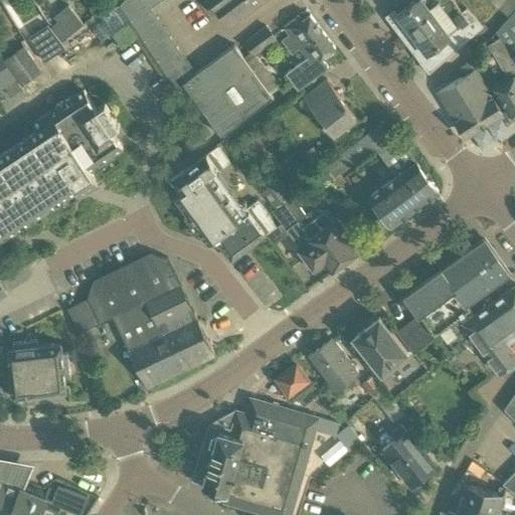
[(123,0),(120,5),(137,31),(157,18),(151,8),(145,0),(123,0)]
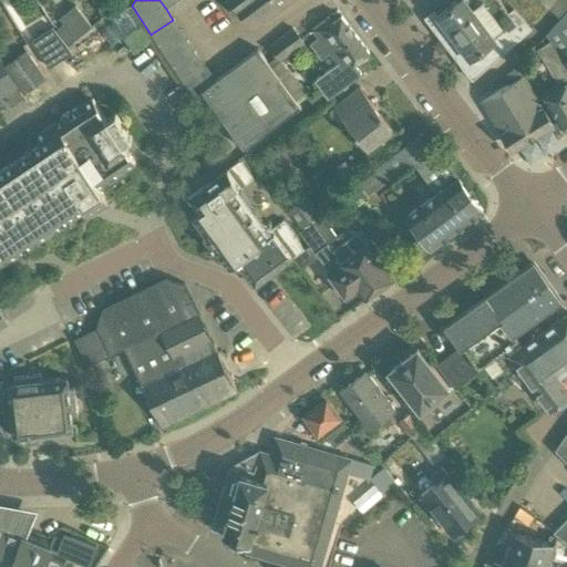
[(177,2),(175,0),(160,0),(166,9),(177,2)]
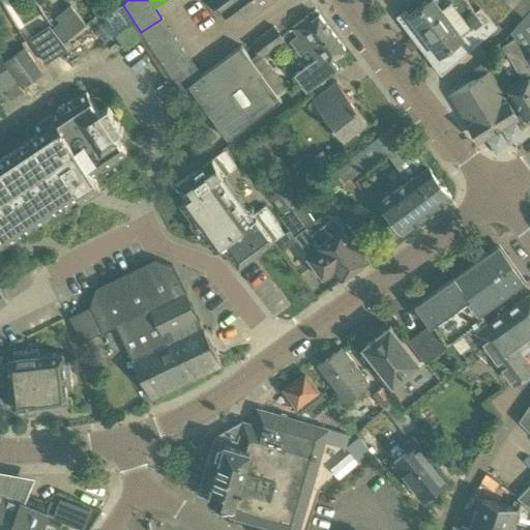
[(267,0),(227,0),(223,3),(237,23),(267,0)]
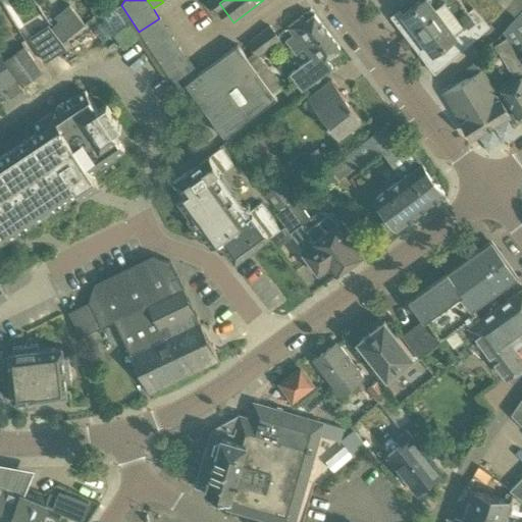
[(459,0),(420,0),(410,8),(410,7),(402,14),(432,53),(455,36),(465,48),(489,27),(479,14),(473,19),(459,0)]
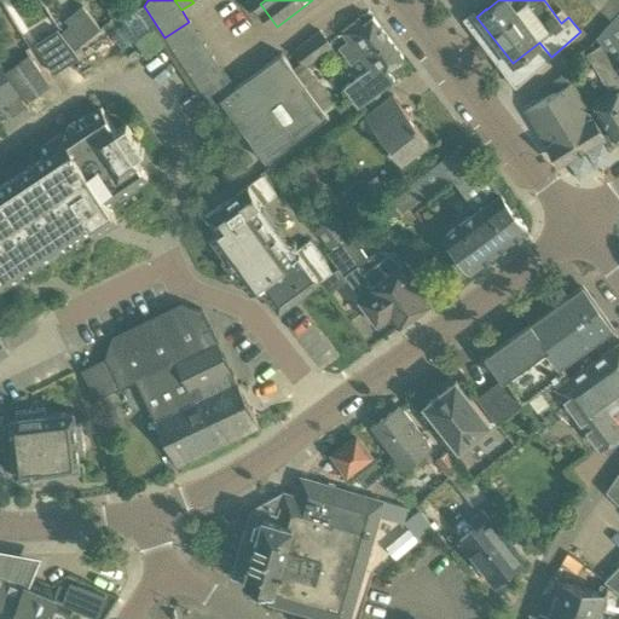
[(618,11),(618,0),(607,0),(600,10),(611,21),(618,11)]
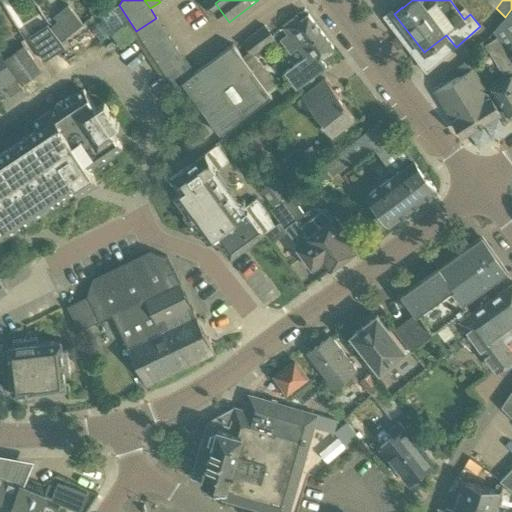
[(57,19),(48,26),(61,41),(70,34),(83,24),(68,5),(54,16),(57,19)]
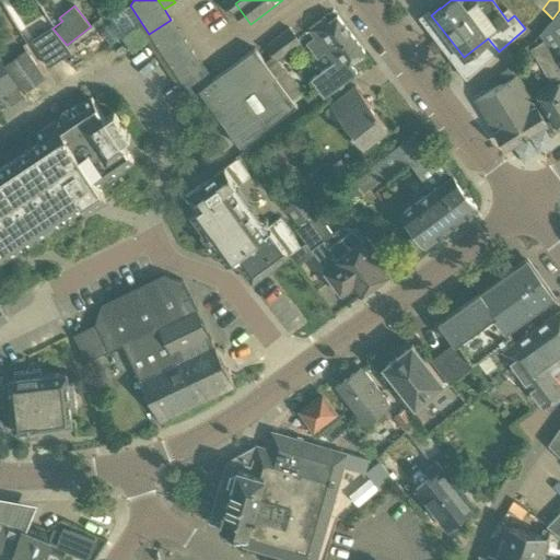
[(559,10),(552,19),(539,35),(543,41),(559,67),(559,10)]
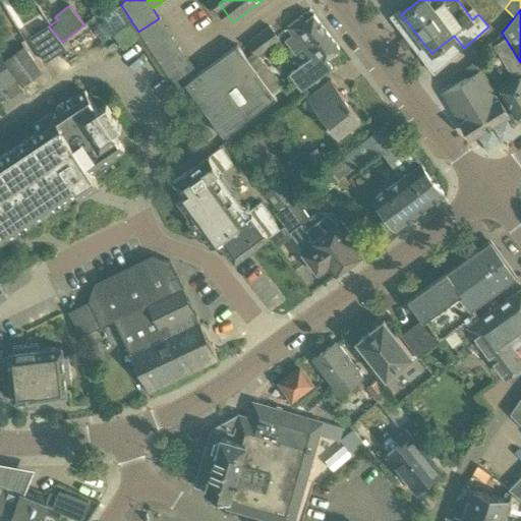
[(295,54),(303,48),(310,58),(289,74),(301,91),(332,67),(325,59),(339,48),(313,14),(305,20),(302,16),(287,27),(293,35),(285,41),(295,54)]
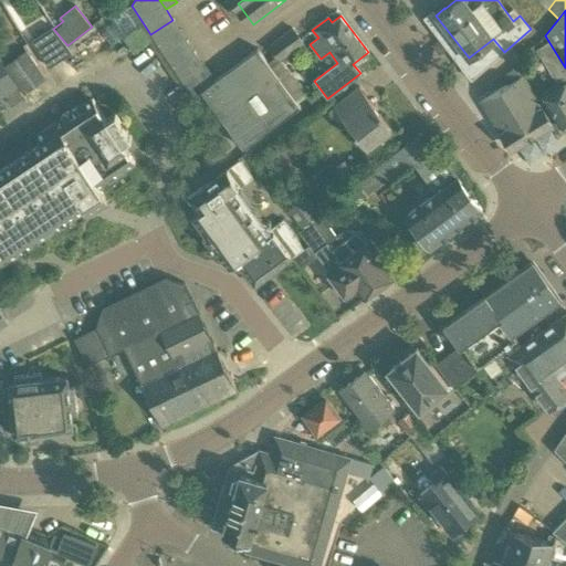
[(180,31),(173,20),(150,34),(157,45),(180,31)]
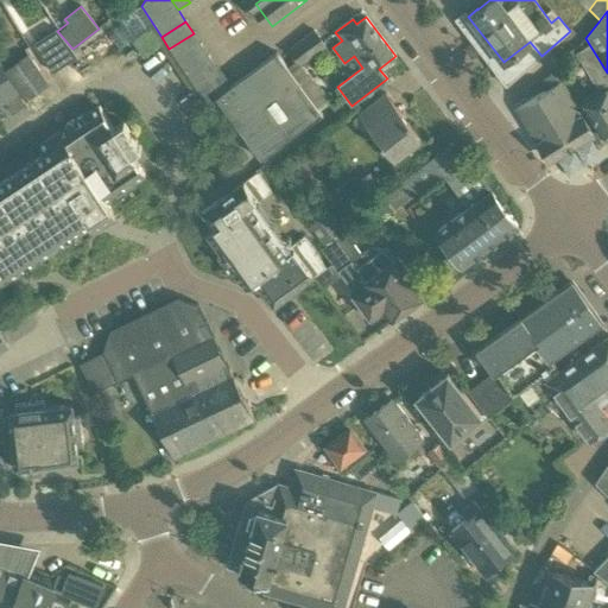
[(298,64),(301,64),(327,45),(312,27),(286,46),(298,64)]
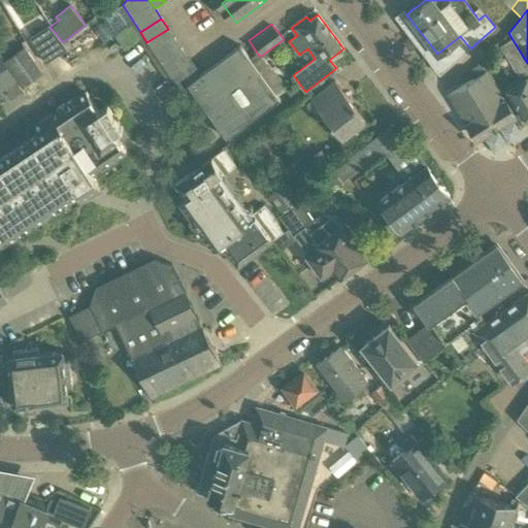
[(63,42),(50,27),(48,25),(30,37),(32,41),(34,43),(45,63),(66,48),(63,42)]
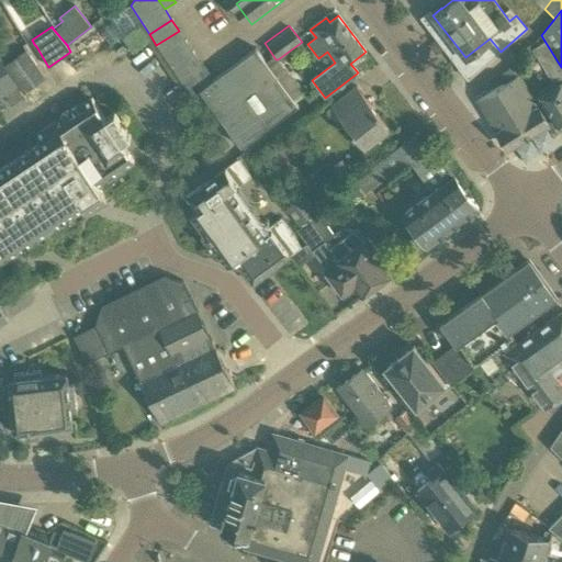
[(186,42),(179,31),(156,45),(164,56),(186,42)]
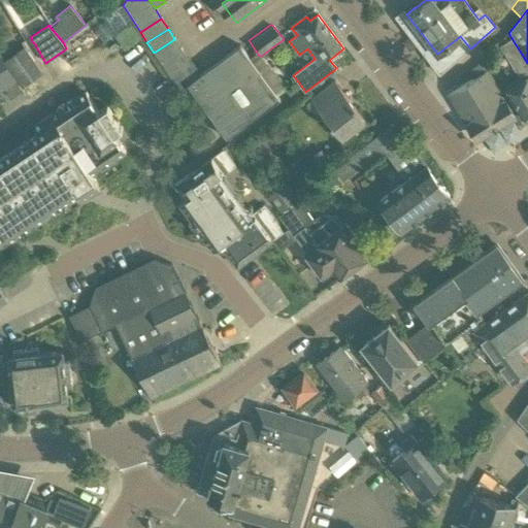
[(527,63),(512,38),(499,45),(521,79),(504,90),(524,120),(527,118),(527,63)]
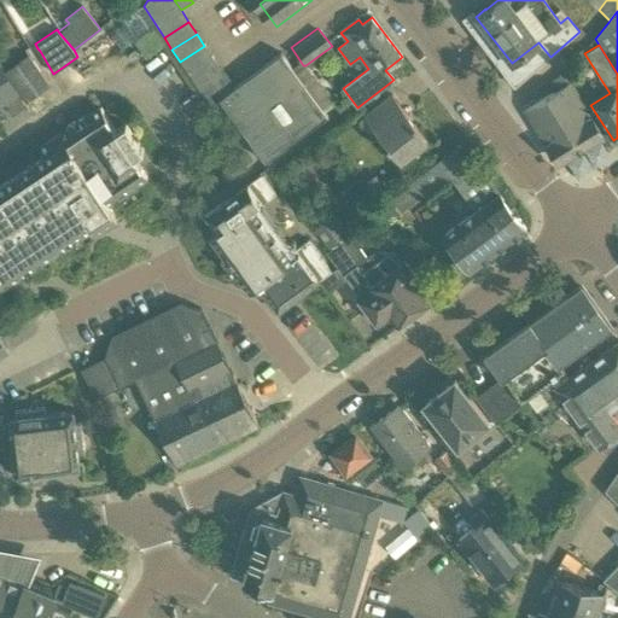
[(204,46),(180,62),(187,74),(211,58),(204,46)]
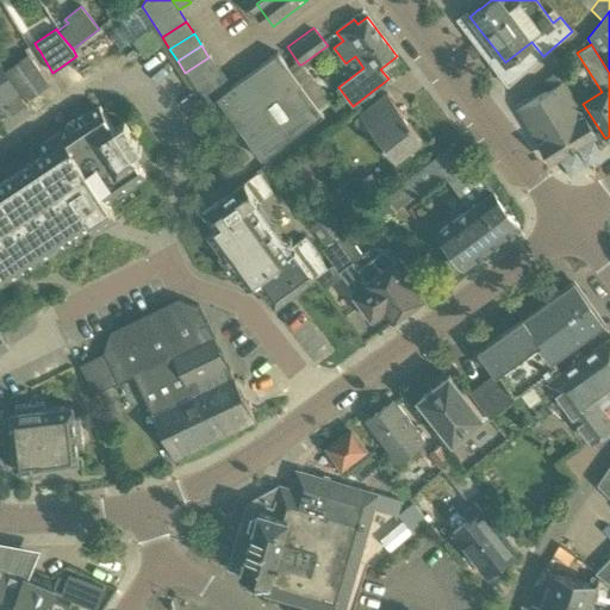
[(14,62),(4,69),(17,88),(25,100),(49,83),(29,54),(16,63),(14,62)]
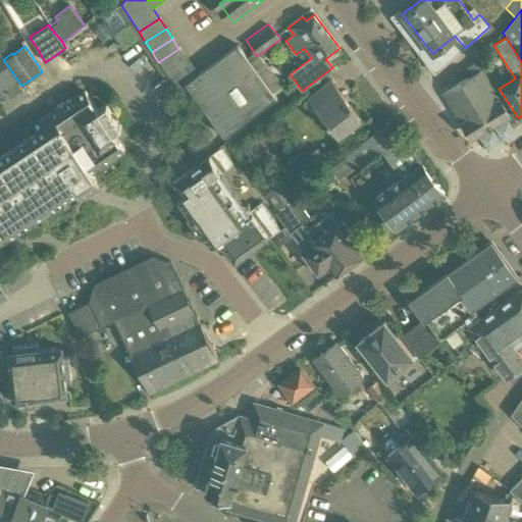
[(186,62),(166,74),(177,91),(186,85),(223,137),(275,99),(237,46),(198,74),(196,76),(194,73),(195,69),(190,63),(188,65),(186,62)]
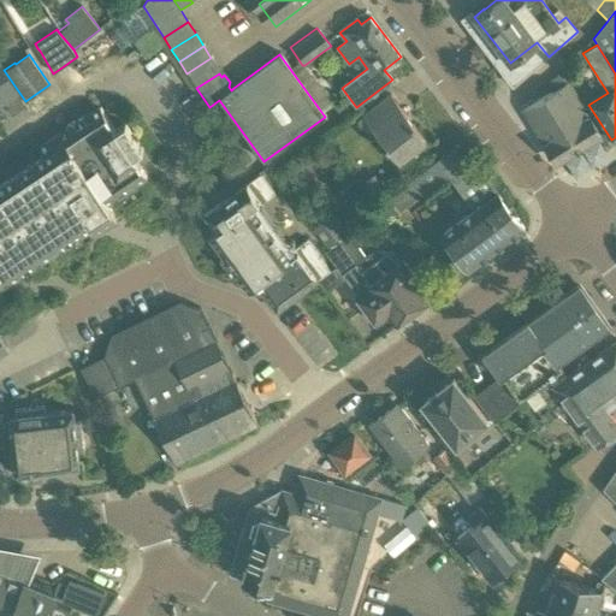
[(220,72),(211,58),(187,73),(196,88),(219,73),(220,72)]
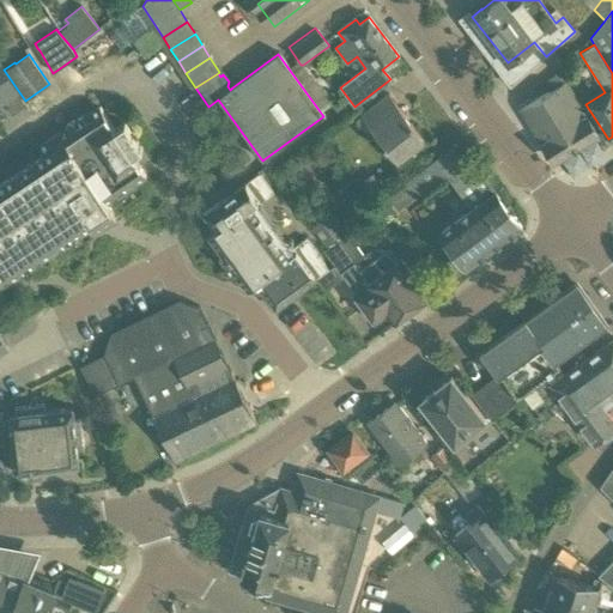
[(303,65),(301,65),(292,71),(321,111),(332,103),(303,65)]
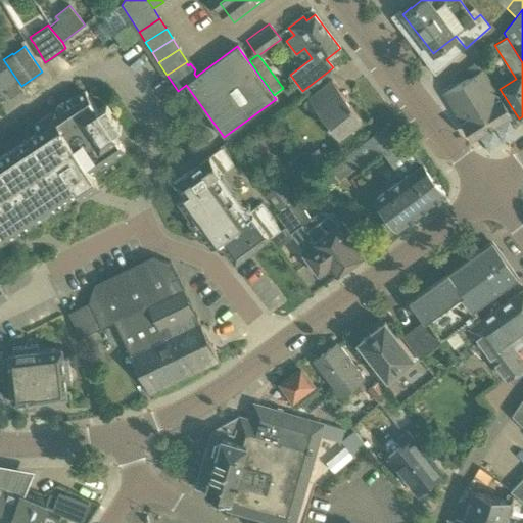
[(14,76),(3,59),(0,60),(0,77),(4,83),(14,76)]
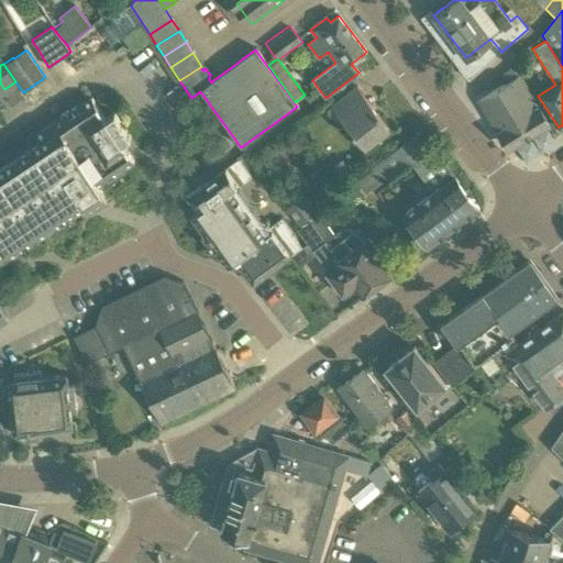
[(550,123),(519,75),(477,100),(505,144),(512,146),(550,123)]
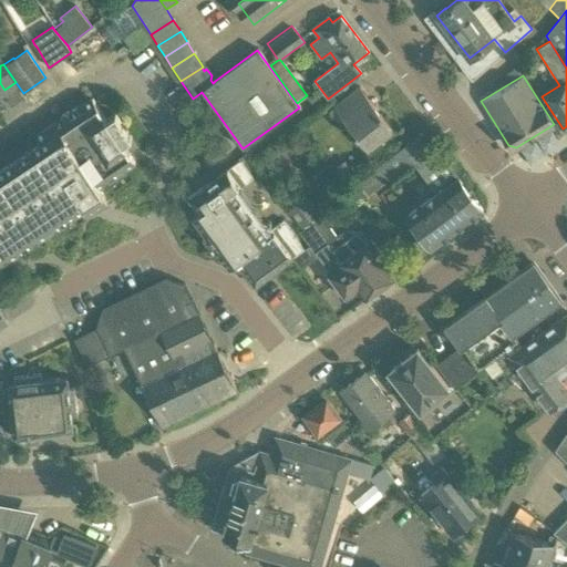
[(18,88),(4,96),(11,105),(24,98),(18,88)]
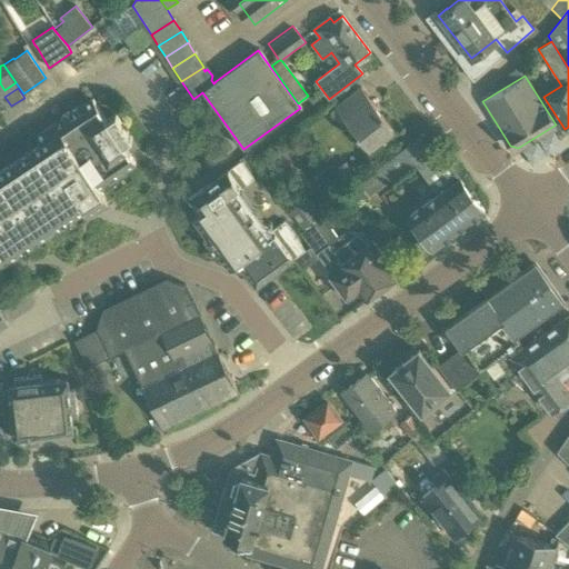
[(360,88),(333,108),(329,111),(341,127),(347,123),(367,150),(393,131),(360,88)]
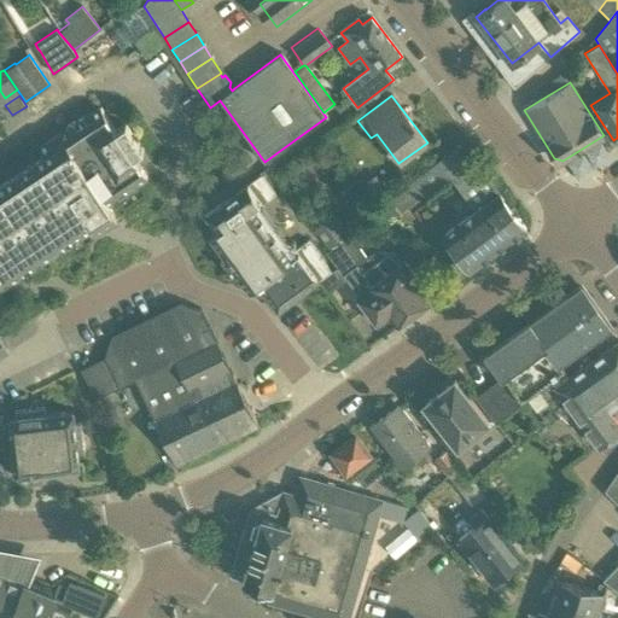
[(112,103),(105,109),(110,116),(117,111),(112,103)]
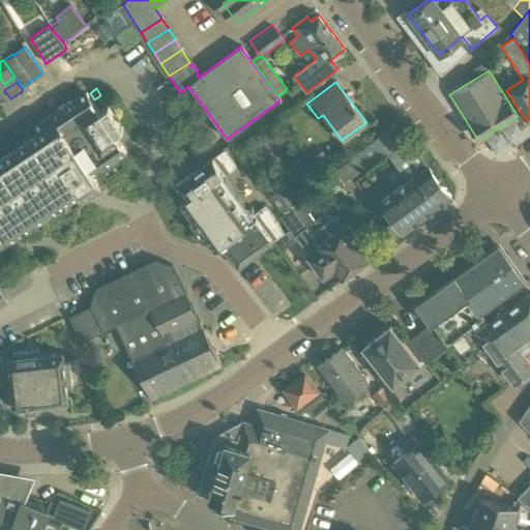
[(0,244),(77,194),(82,201),(100,187),(92,175),(126,152),(114,134),(123,128),(108,106),(99,111),(86,92),(33,127),(37,134),(0,157),(0,244)]
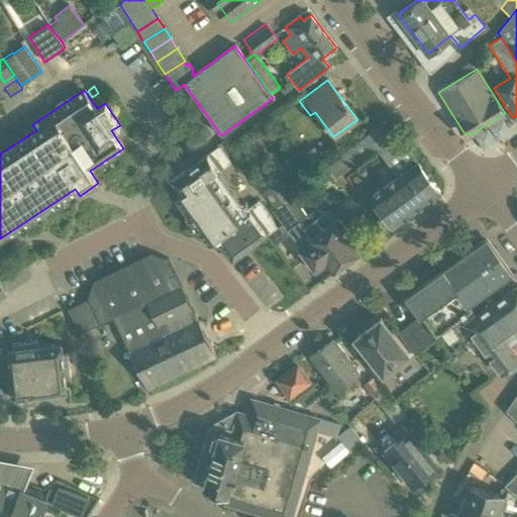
[(395,144),(382,126),(381,124),(341,154),(350,167),(379,144),(401,174),(371,196),(386,216),(377,223),(384,232),(394,225),(440,191),(418,163),(421,160),(404,137),(395,144)]
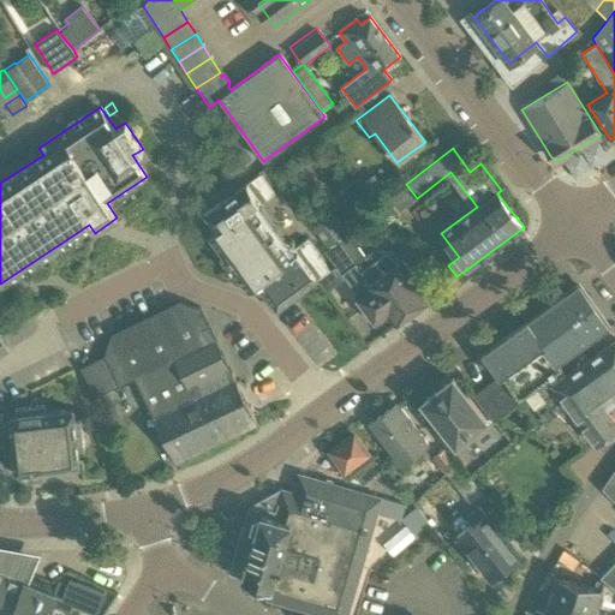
[(339,240),(347,236),(347,234),(329,210),(323,215),(317,208),(315,210),(282,168),(273,174),(312,225),(311,225),(328,249),(339,240)]
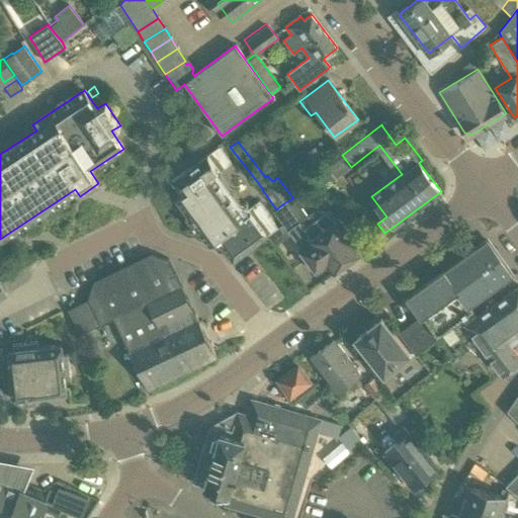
[(187,211),(222,186),(214,176),(221,172),(220,171),(231,164),(219,147),(207,155),(207,154),(173,179),(183,192),(177,197),(187,211)]
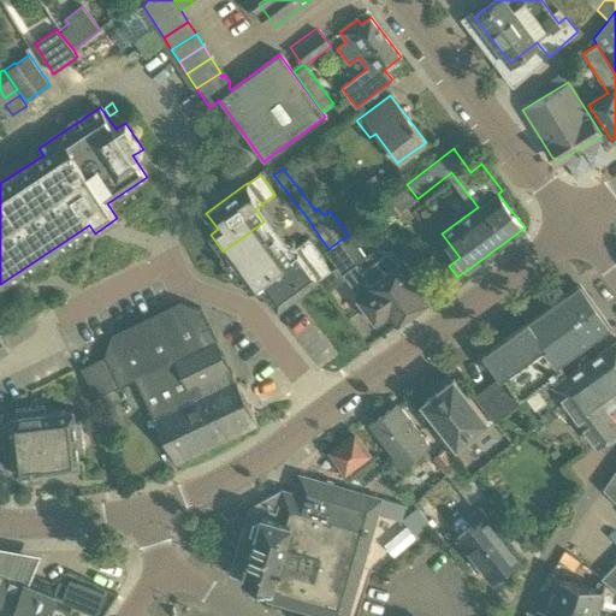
[(264,221),(223,252),(246,283),(286,253),(264,221)]
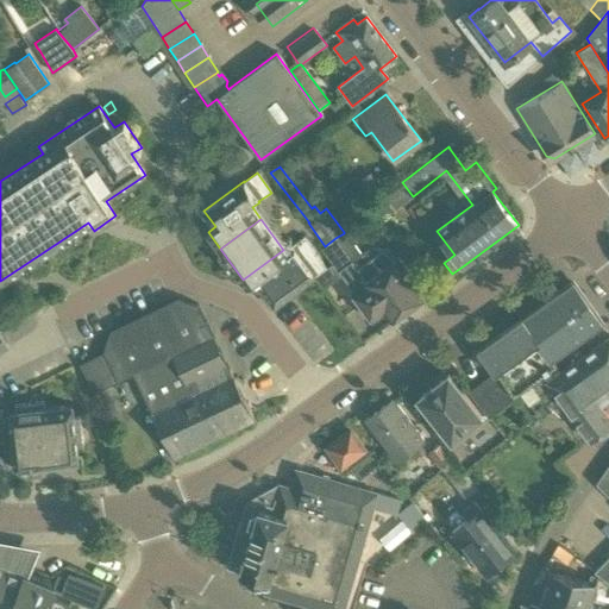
[(344,233),(336,238),(352,261),(359,255),(344,233)]
